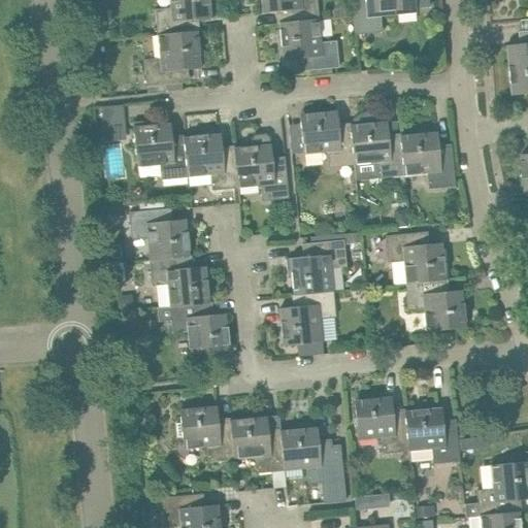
[(157,36),(193,33),(191,21),(210,19),(208,0),(168,0),(170,8),(155,10),(157,36)]
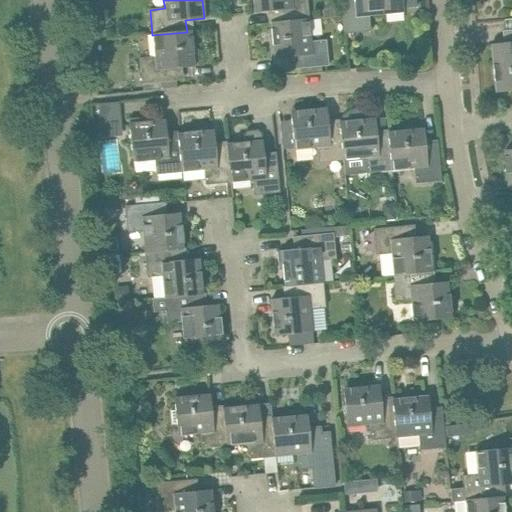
[(274,23),(308,19),(305,0),(252,0),(254,13),(273,11),(274,23)]
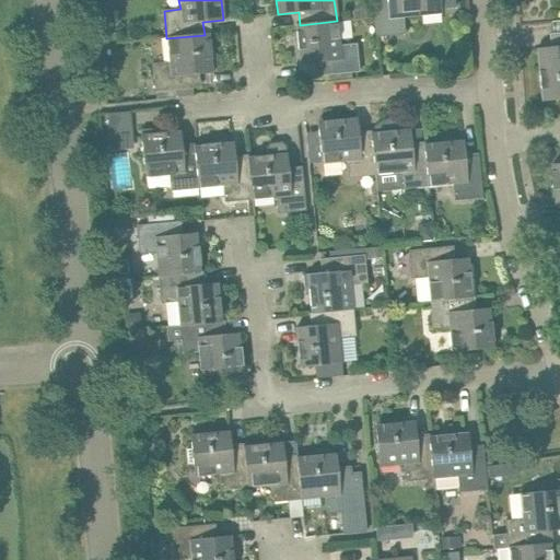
[(375,0),(373,0),(377,38),(401,35),(400,19),(441,15),(441,9),(455,8),(454,0),(375,0)]
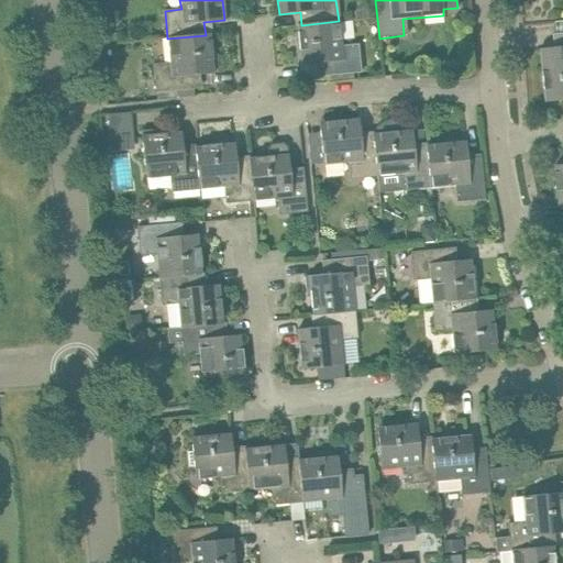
[(365,10),(351,11),(352,20),(373,18),(373,12),(365,13),(365,10)]
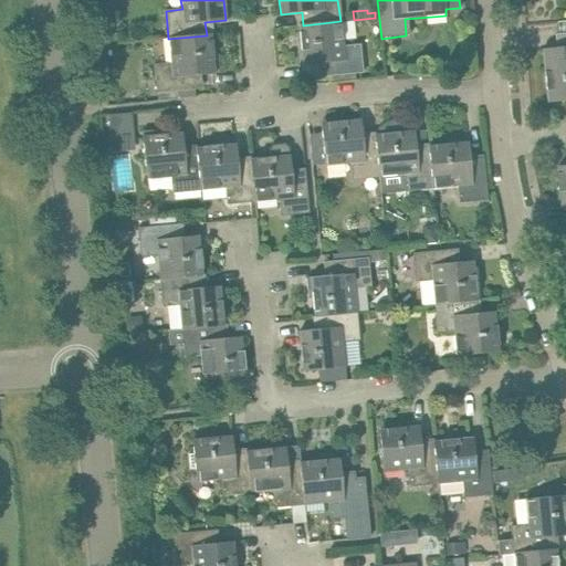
[(341,21),(303,25),(305,44),(301,44),(302,65),(323,63),(325,76),(363,73),(360,48),(374,46),(371,24),(371,19),(341,21)]
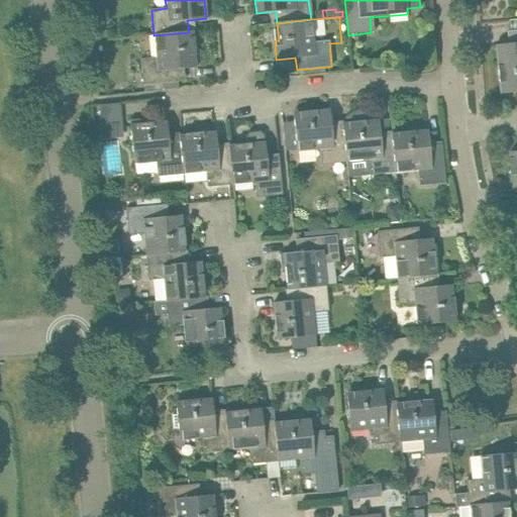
[(495,45),(498,76),(502,76),(504,93),(516,91),(516,29),(513,30),(514,43),(495,45)]
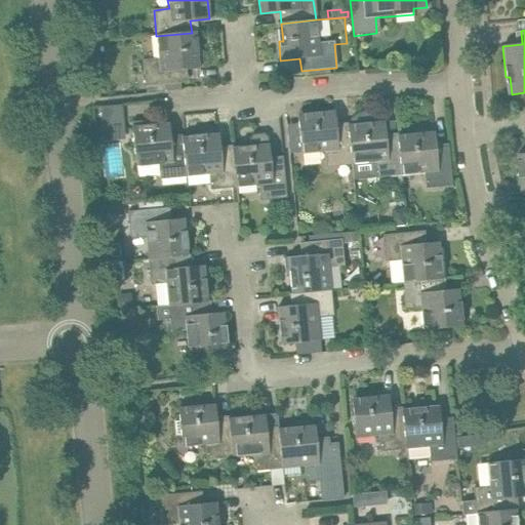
[(91,34),(92,43),(106,41),(105,32),(91,34)]
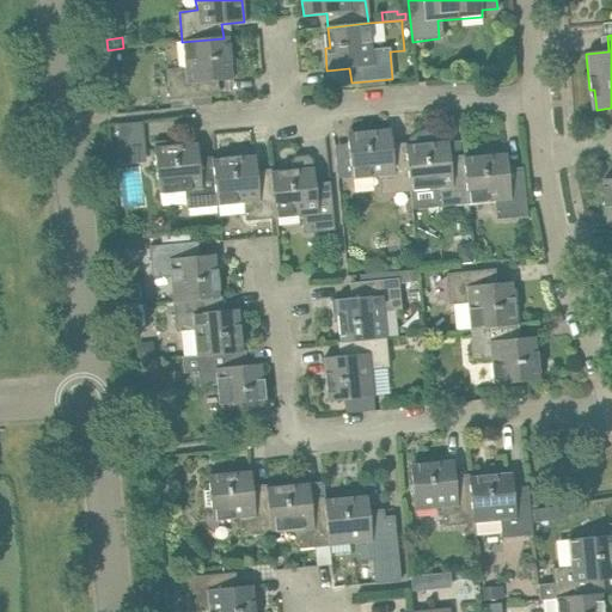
[(224,38),(182,42),(184,68),(166,69),(170,101),(210,97),(209,81),(232,79),(230,57),(225,57),(224,38)]
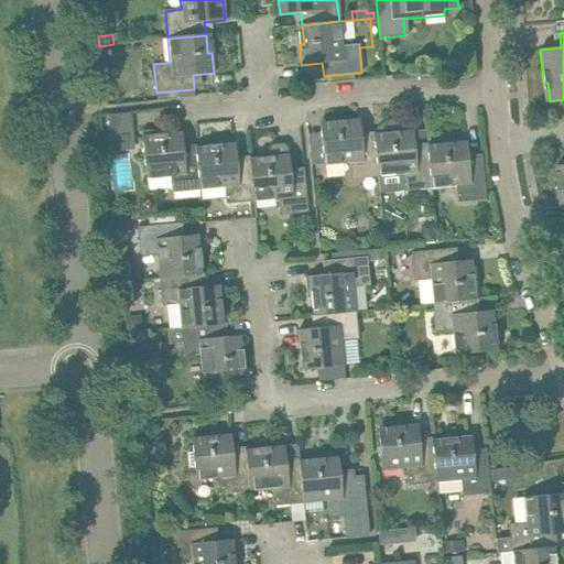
[(377,176),(373,139),(361,140),(359,119),(338,121),(339,126),(320,128),(324,165),(348,163),(350,180),(377,176)]
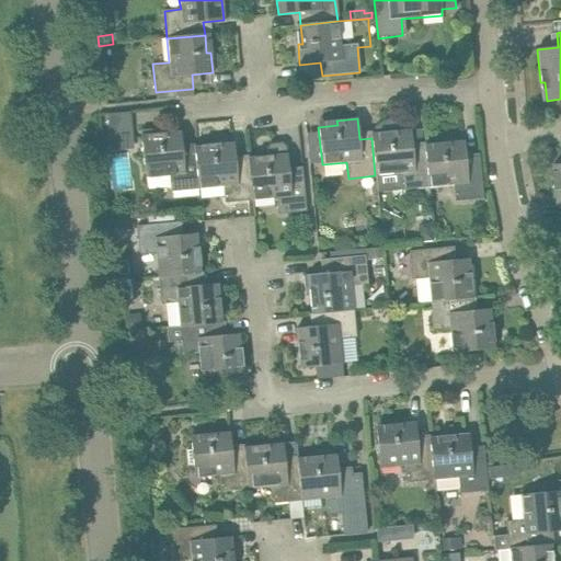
[(428,186),(425,149),(412,150),(410,129),(405,130),(404,125),(398,122),(390,121),(382,123),(376,128),(376,134),(371,134),(371,138),(375,175),(400,173),(402,190),(428,186)]
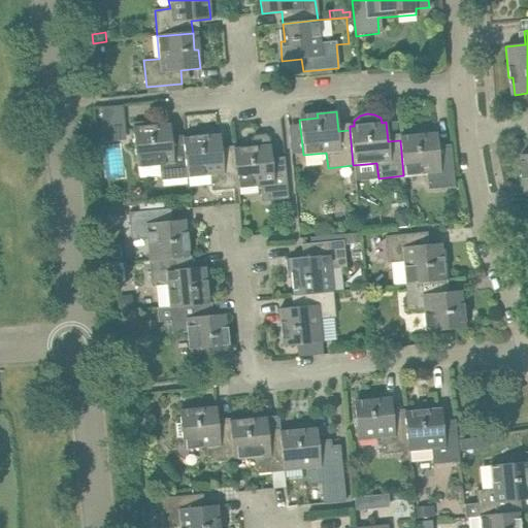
[(124,119),(104,121),(106,141),(126,139),(124,119)]
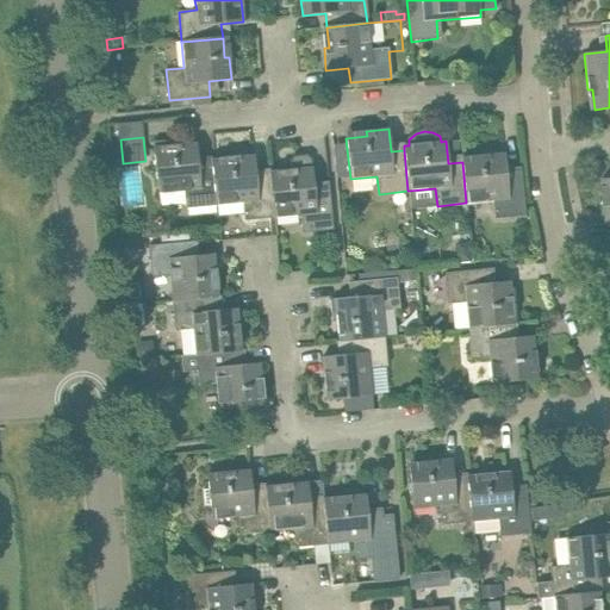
[(215,205),(211,165),(198,166),(195,143),(174,145),(174,141),(153,142),(157,193),(185,191),(187,207),(215,205)]
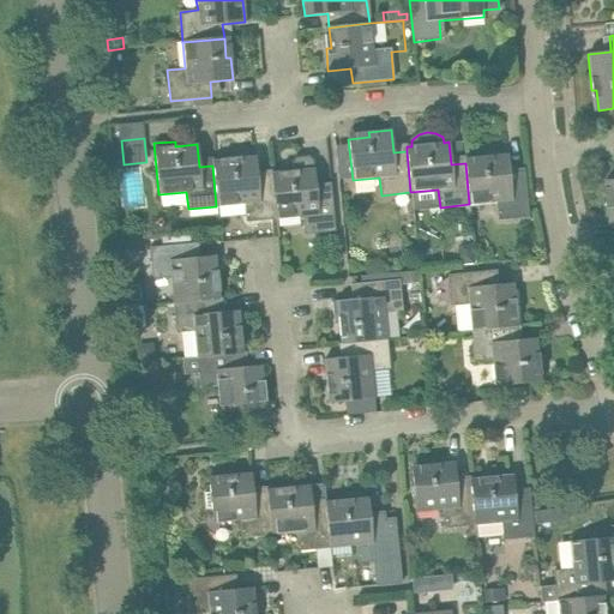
[(465,163),(469,204),(495,202),(498,220),(529,217),(524,175),(510,178),(507,155),(486,156),(486,161),(465,163)]
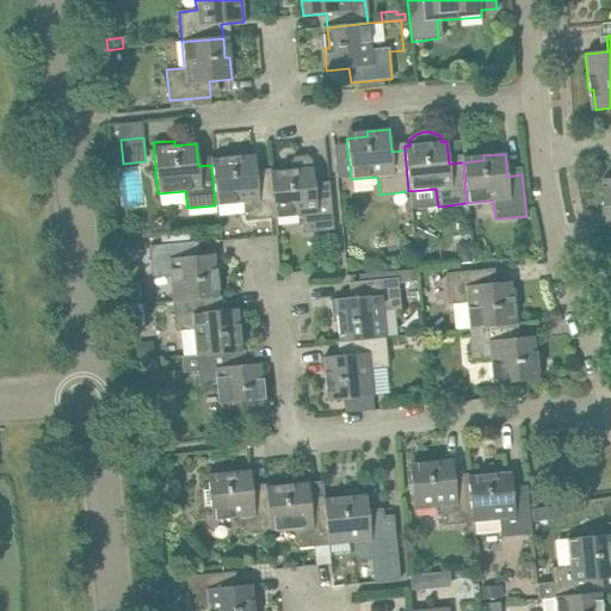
[(273,218),(270,177),(257,178),(254,155),(233,158),(233,162),(211,165),(215,205),(244,203),(245,221),(273,218)]
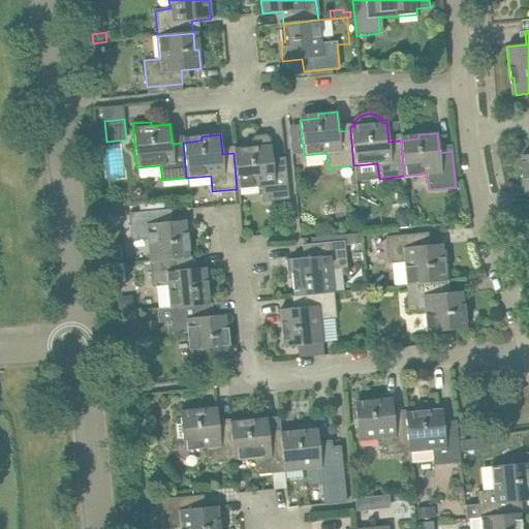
[(252,151),(234,153),(237,189),(260,186),(262,201),(288,199),(285,163),(273,164),(270,138),(266,134),(254,135),(251,139),(252,151)]
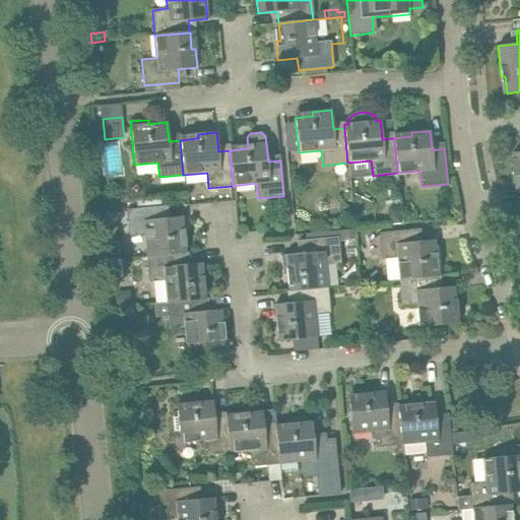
[(160,199),(136,201),(137,203),(137,208),(160,206),(160,201),(160,199)]
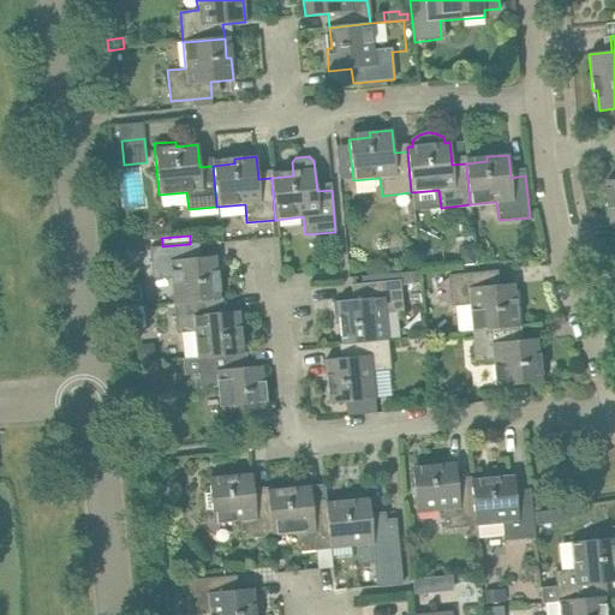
[(130,242),(121,243),(123,255),(131,254),(130,242)]
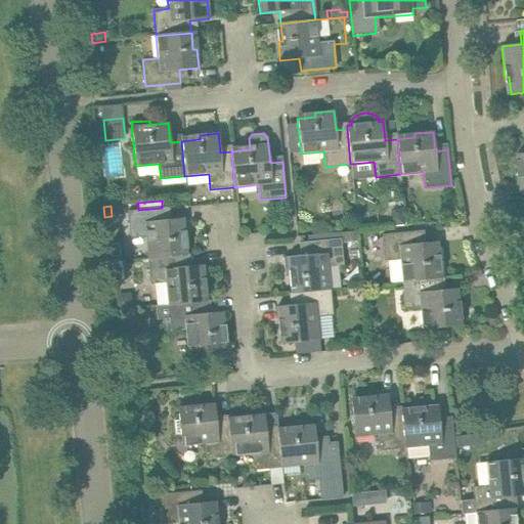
[(147,259),(183,255),(181,237),(185,237),(183,218),(164,220),(163,208),(162,208),(138,210),(128,211),(130,237),(145,235),(147,259)]
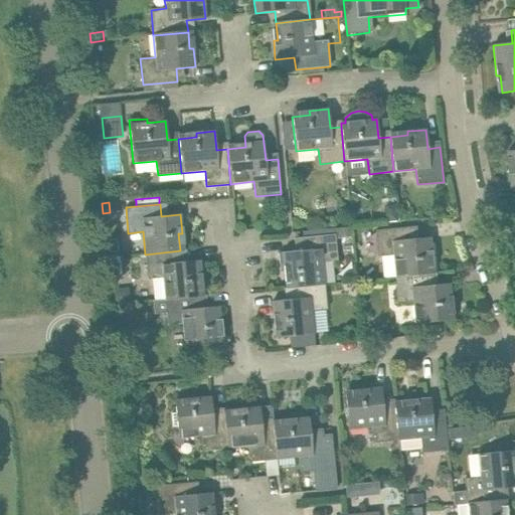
[(398,222),(397,206),(385,207),(386,223),(398,222)]
